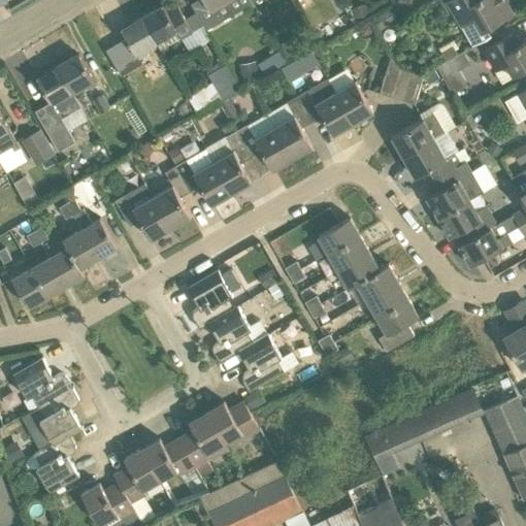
[(204,31),(232,15),(224,1),(225,0),(204,0),(192,8),(204,31)]
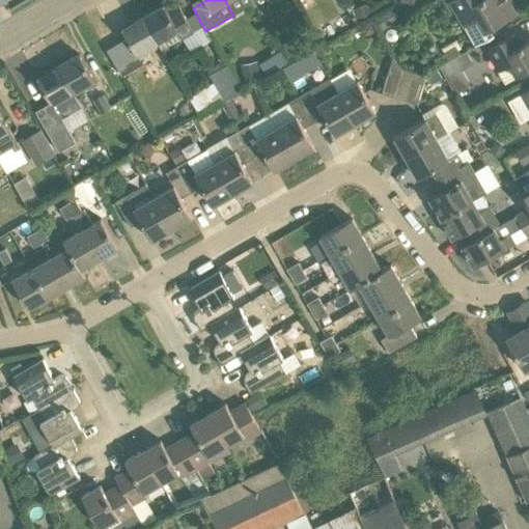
[(489,29),(513,15),(508,5),(510,4),(507,0),(481,0),(479,2),(477,0),(453,0),(449,3),(474,48),(493,36),(489,29)]
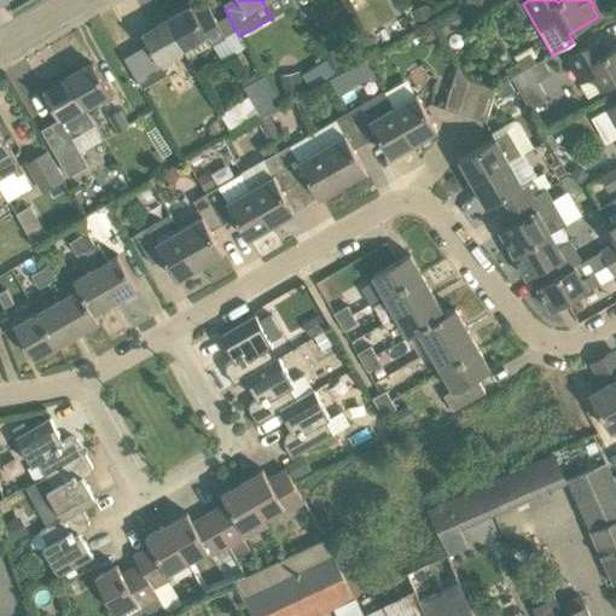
[(208,42),(211,48),(225,40),(207,7),(193,15),(189,7),(166,21),(182,50),(196,41),(199,47),(208,42)]
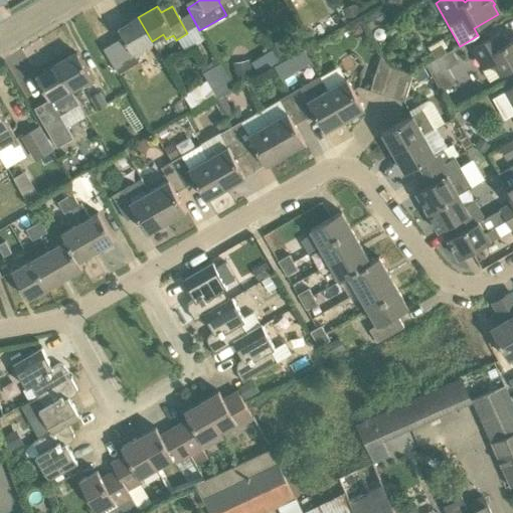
[(342,9),(345,20),(357,17),(354,6),(342,9)]
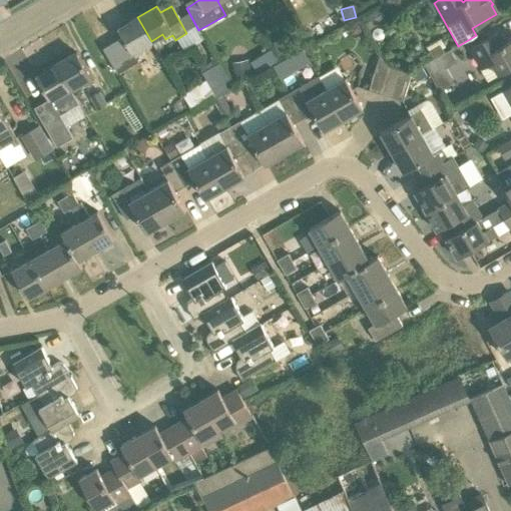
[(378,9),(361,18),(369,31),(385,22),(378,9)]
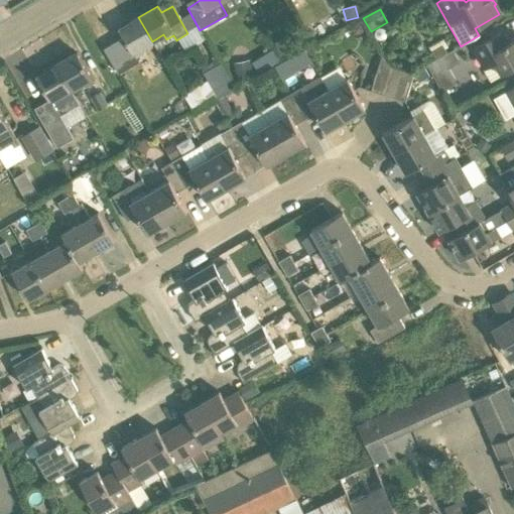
[(152,41),(138,17),(117,29),(123,38),(134,58),(142,54),(139,48),(152,41)]
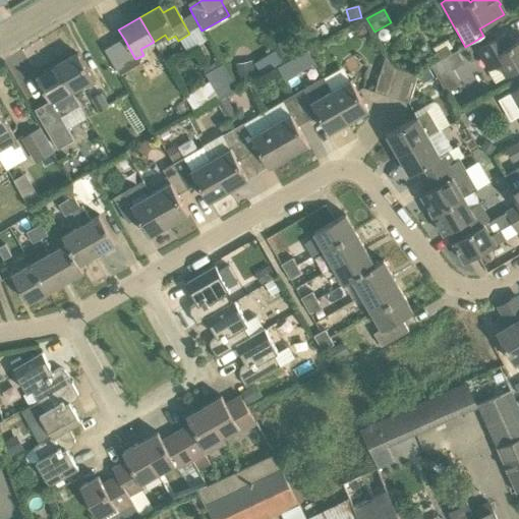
[(356,25),(353,32),(357,37),(363,37),(366,31),(363,25),(356,25)]
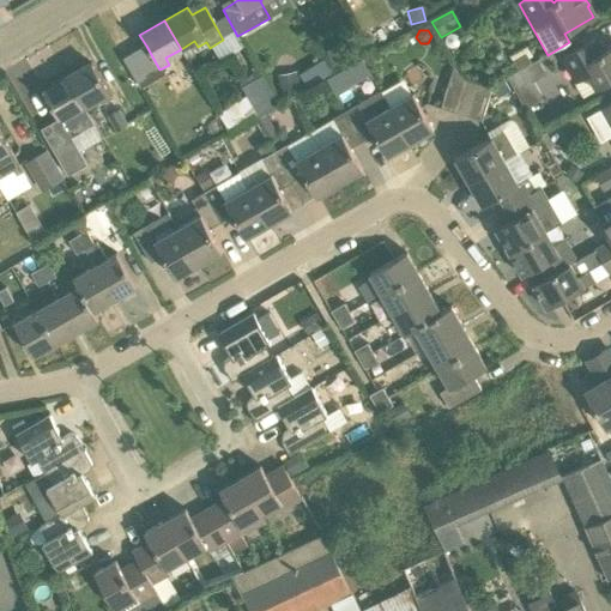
[(452,35),(448,36),(445,37),(443,41),(443,44),(446,47),(449,49),(453,48),(455,47),(457,43),(457,40),(454,37),(452,35)]
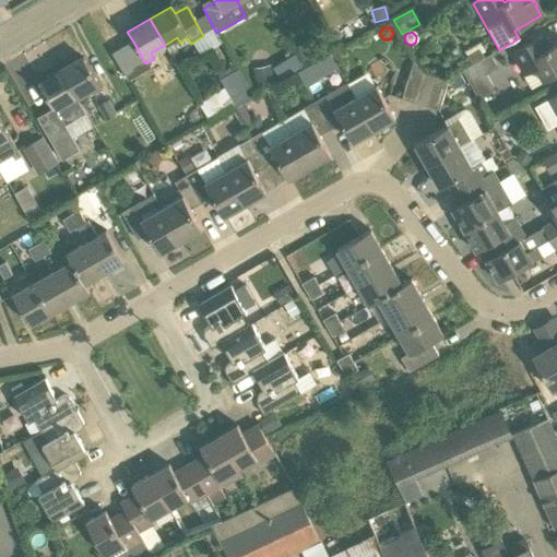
[(524,79),(534,71),(541,83),(556,73),(556,43),(545,50),(537,38),(510,54),(524,79)]
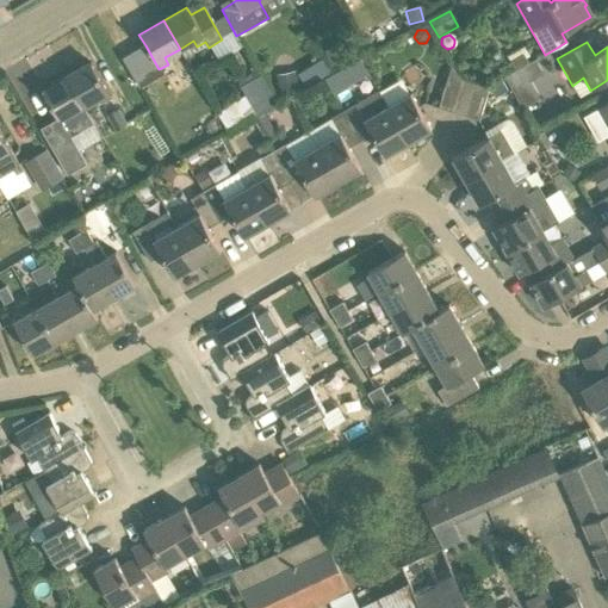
[(162,75),(159,69),(146,45),(121,60),(138,90),(162,75)]
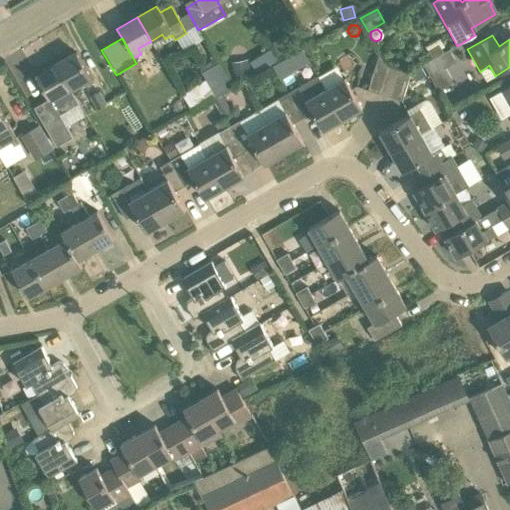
[(285,39),(272,44),(277,58),(290,53),(285,39)]
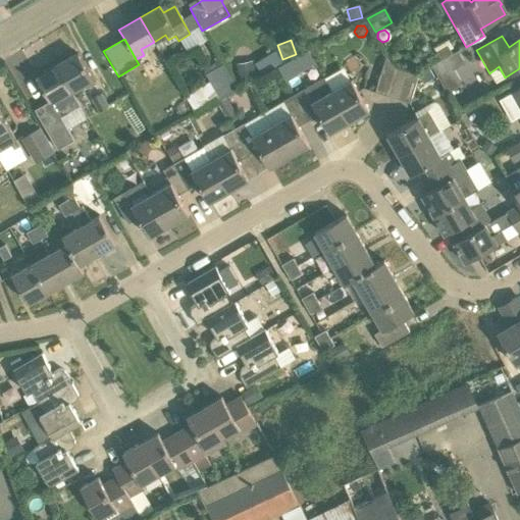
[(435,54),(440,61),(451,55),(449,51),(447,48),(435,54)]
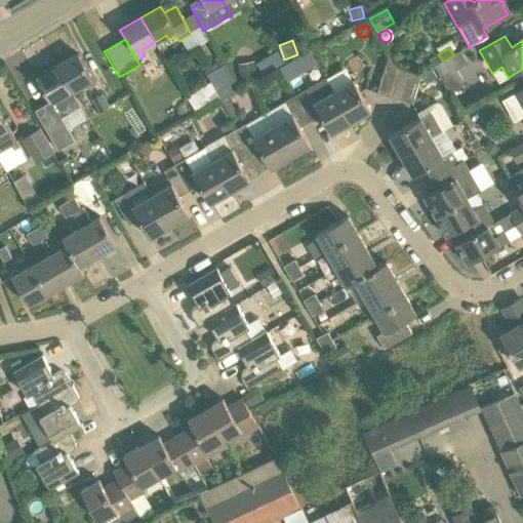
[(55,67),(71,91),(83,84),(86,89),(94,84),(89,76),(77,54),(55,67)]
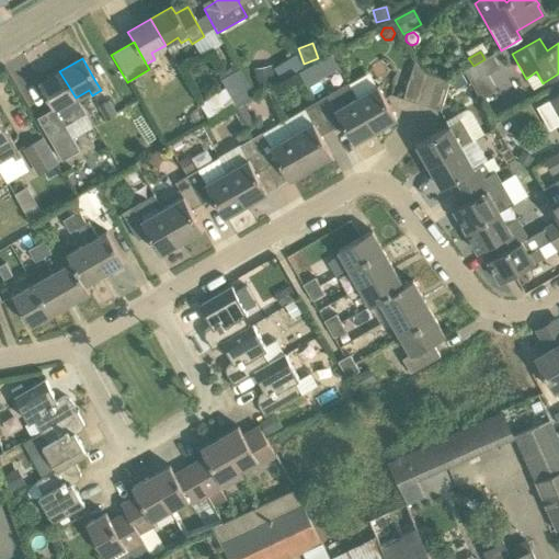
[(425,107),(435,78),(424,75),(414,59),(402,100),(425,107)]
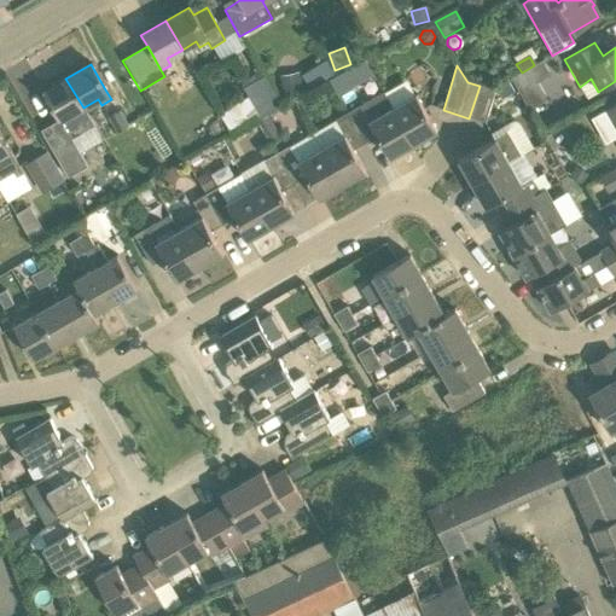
[(536,85),(528,70),(511,80),(518,94),(536,85)]
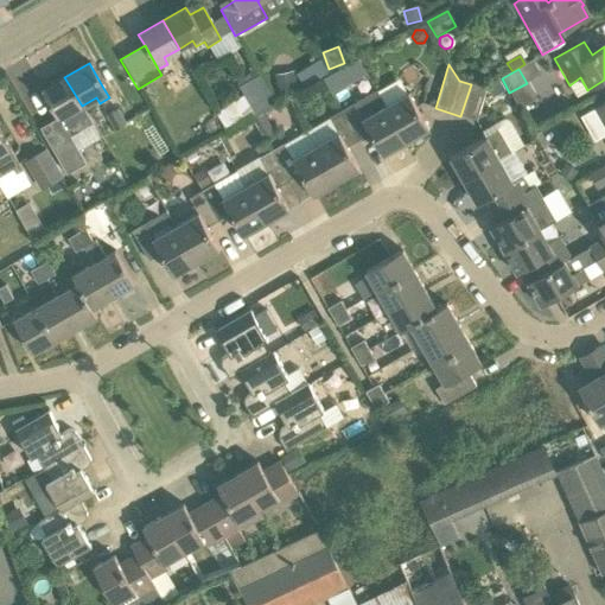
[(279,100),(298,95),(293,72),(274,76),(279,100)]
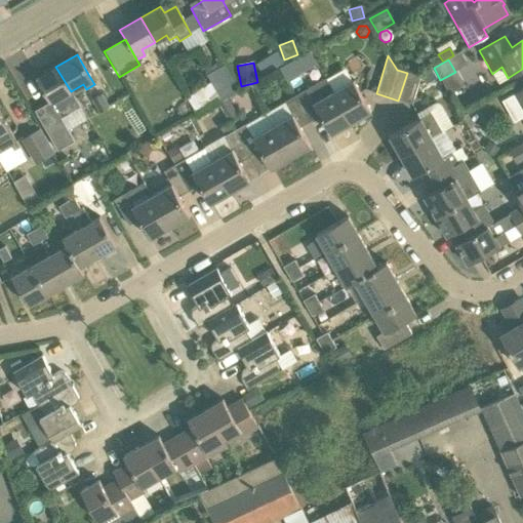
[(285,82),(295,76),(288,64),(278,70),(285,82)]
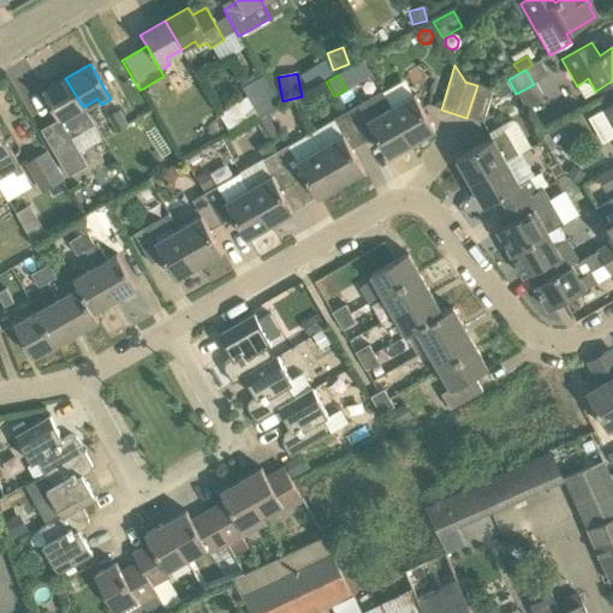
[(262,77),(240,89),(259,119),(279,107),(279,106),(262,77)]
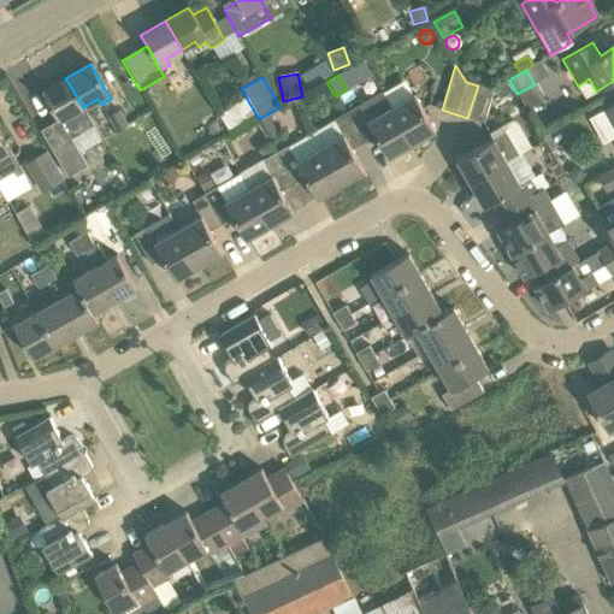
[(41,93),(58,120),(69,140),(71,139),(94,125),(83,107),(65,78),(41,93)]
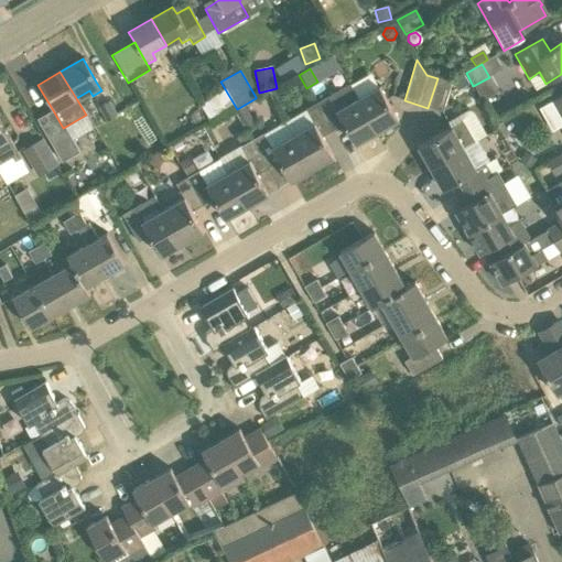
[(463,76),(452,84),(456,92),(468,85),(463,76)]
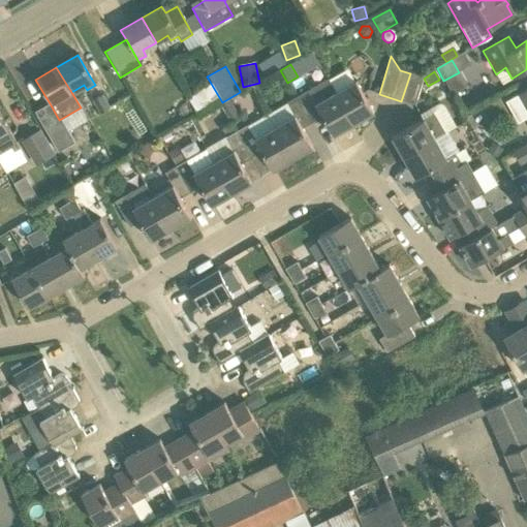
[(401,101),(413,105),(423,78),(410,73),(401,101)]
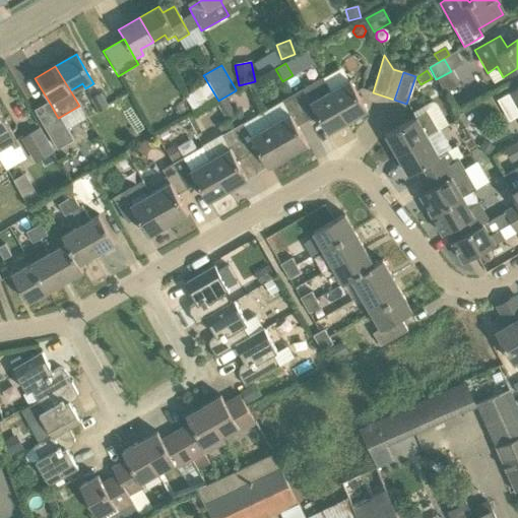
[(331,92),(330,93),(321,78),(302,90),(302,89),(292,95),(306,121),(317,115),(327,134),(347,122),(331,92)]
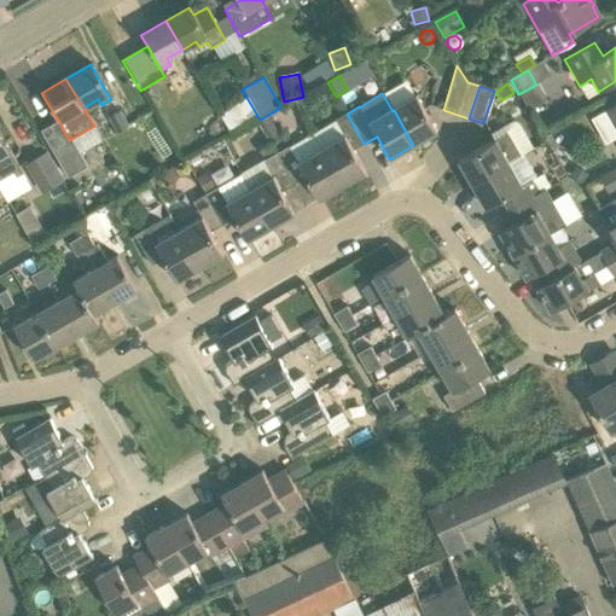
[(436,132),(417,98),(394,110),(413,145),(436,132)]
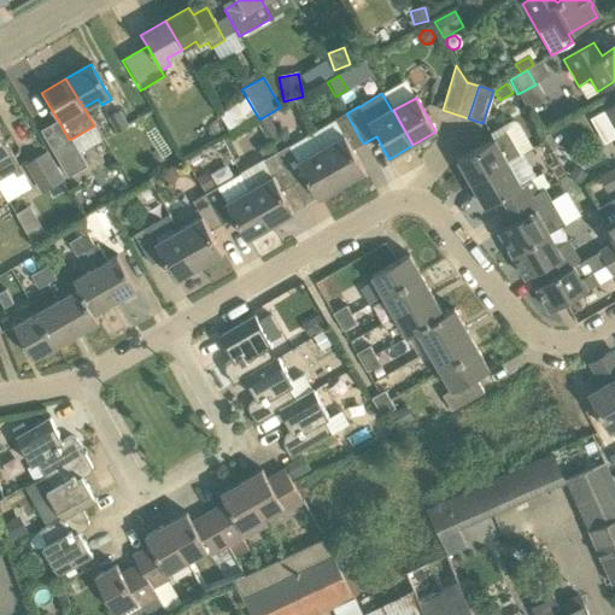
[(614,103),(603,111),(614,132),(614,138),(613,140),(614,144),(614,103)]
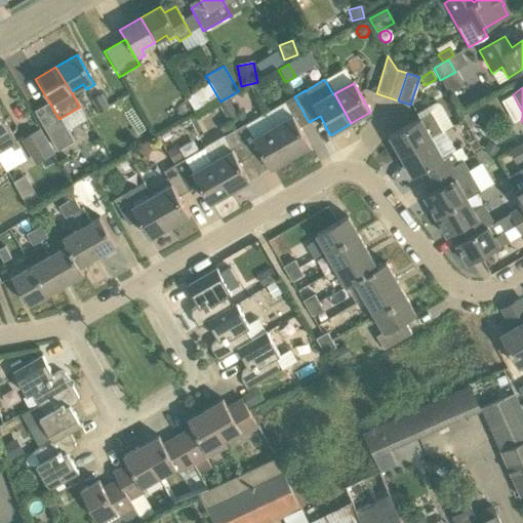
[(102,94),(90,102),(97,114),(109,107),(102,94)]
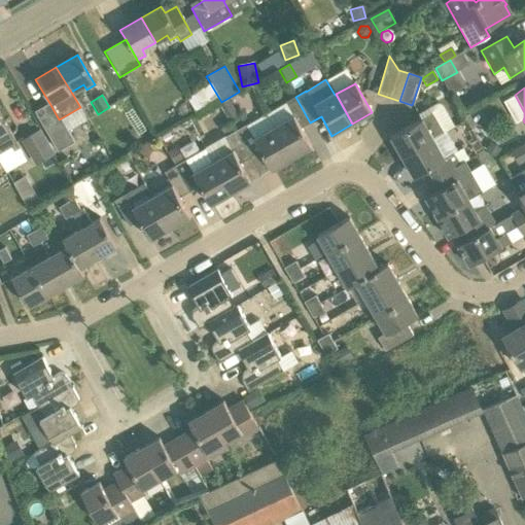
[(310,123),(295,97),(284,103),(292,116),(273,127),(291,159),(311,147),(301,128),(310,123)]
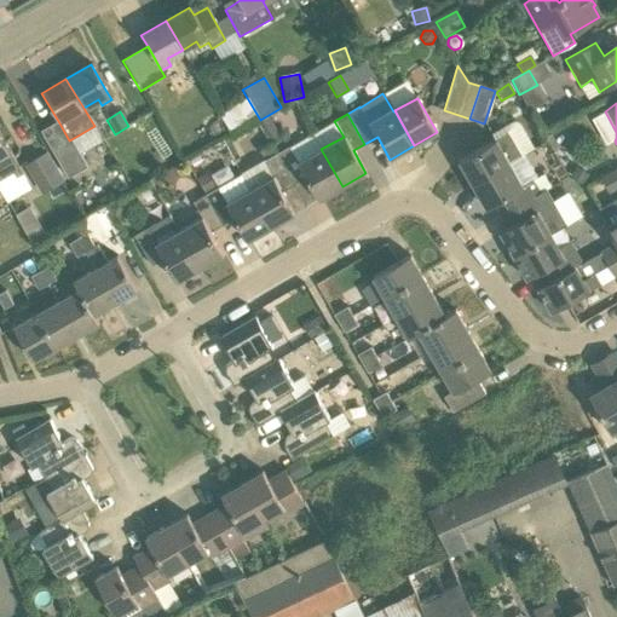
[(257,122),(271,145),(281,139),(267,116),(257,122)]
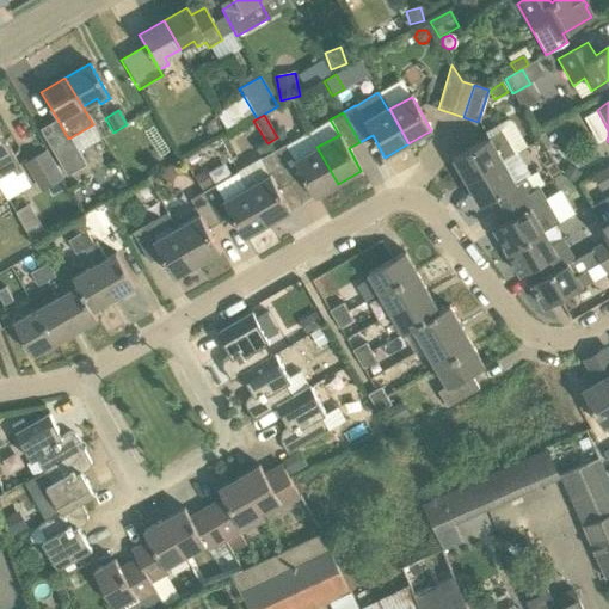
[(57,120),(40,130),(66,176),(86,164),(71,137),(68,139),(57,120)]
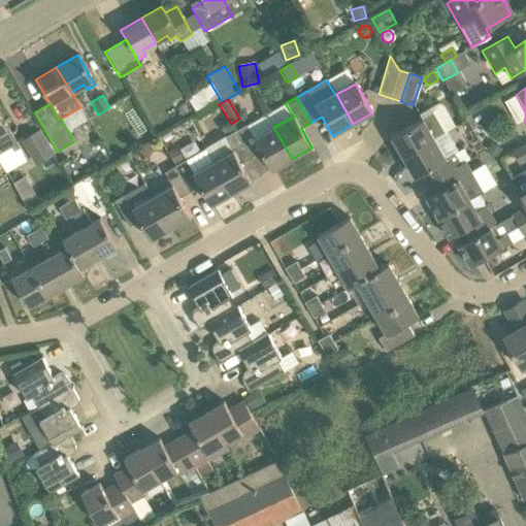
[(401,158),(433,140),(444,133),(432,113),(421,120),(390,138),(401,158)]
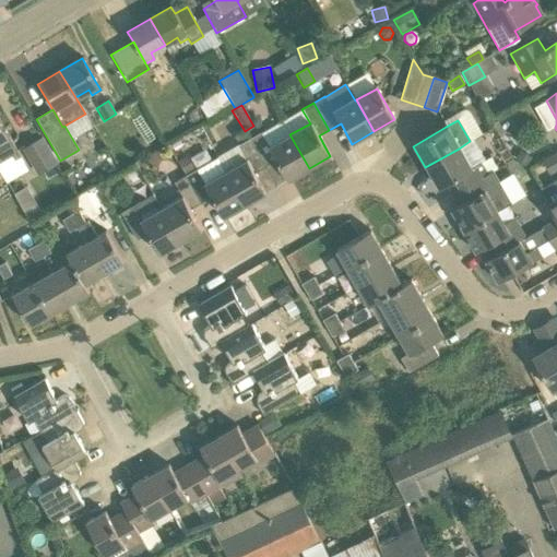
[(14,161),(20,157),(0,122),(0,162),(12,155),(14,161)]
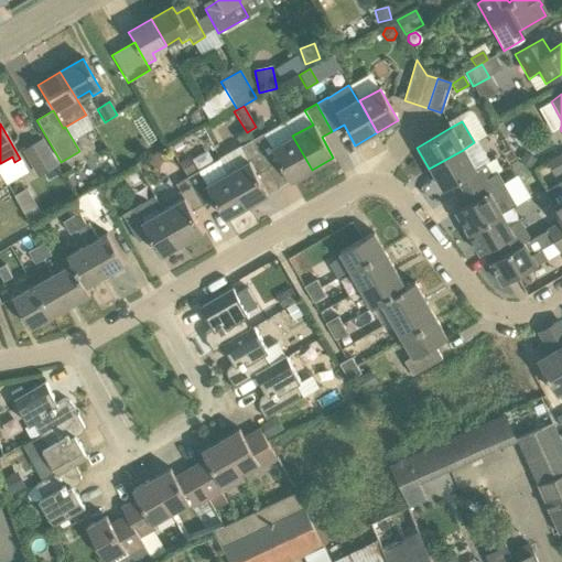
[(239,146),(249,140),(244,129),(233,134),(239,146)]
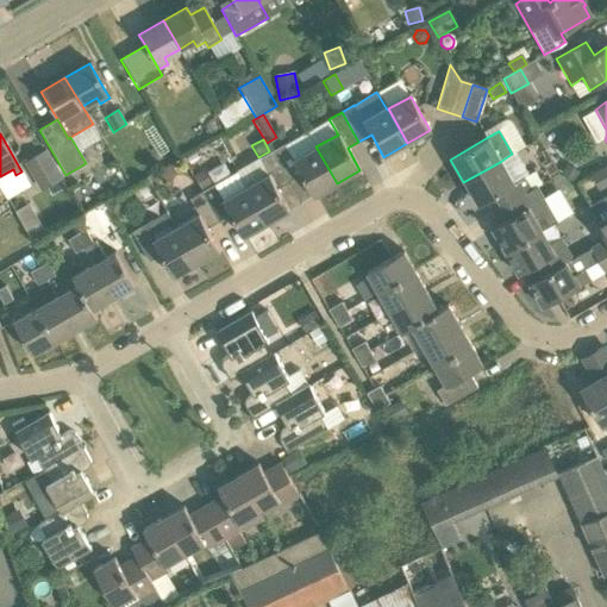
[(315,146),(293,160),(285,144),(270,152),(287,181),(300,174),(313,198),(337,183),(315,146)]
